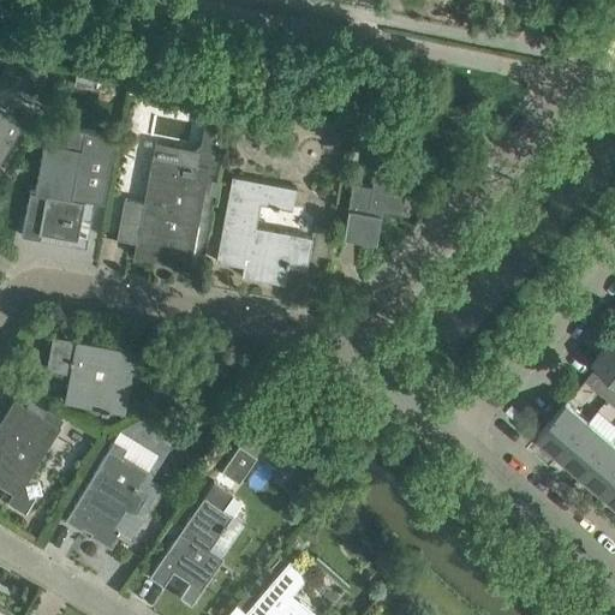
[(27,65),(23,78),(41,82),(45,69),(27,65)]
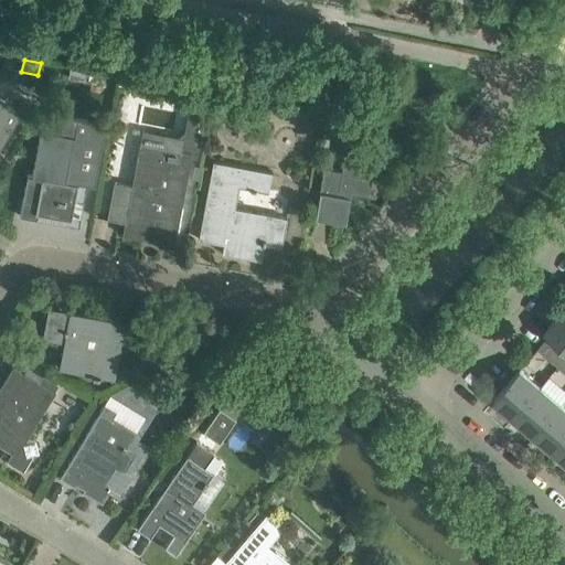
[(67,76),(85,80),(87,68),(70,65),(67,76)]
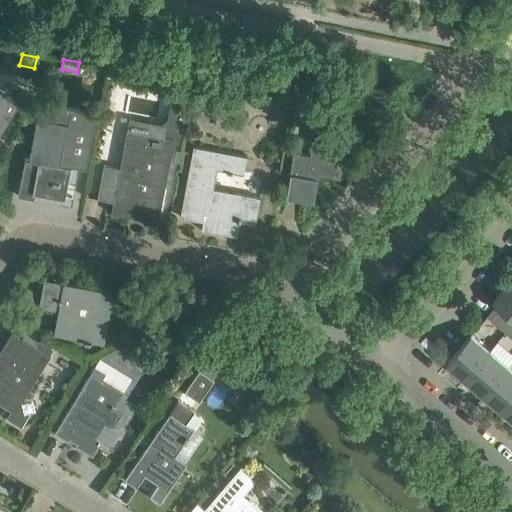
[(163,78),(160,93),(172,96),(169,112),(167,125),(166,132),(180,134),(189,83),(163,78)]
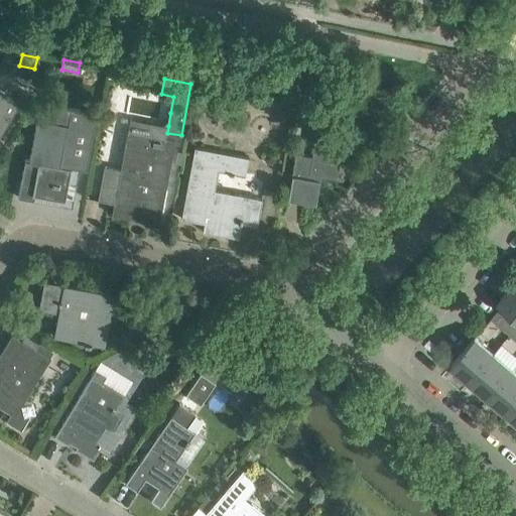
[(0,134),(20,102),(0,89),(0,134)]
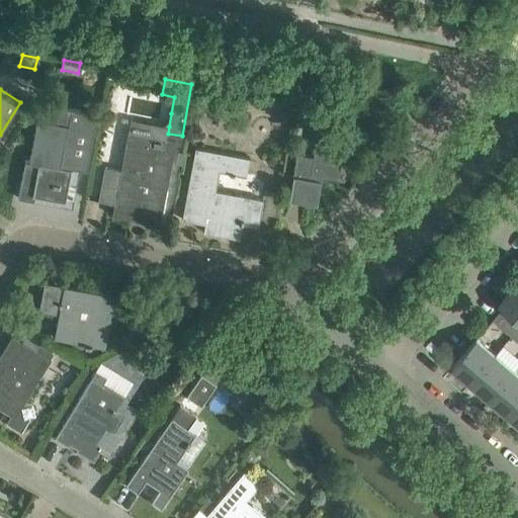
[(24,160),(17,197),(31,200),(32,195),(65,200),(68,183),(68,180),(77,181),(79,169),(86,171),(97,113),(69,108),(66,124),(36,118),(28,160),(24,160)]
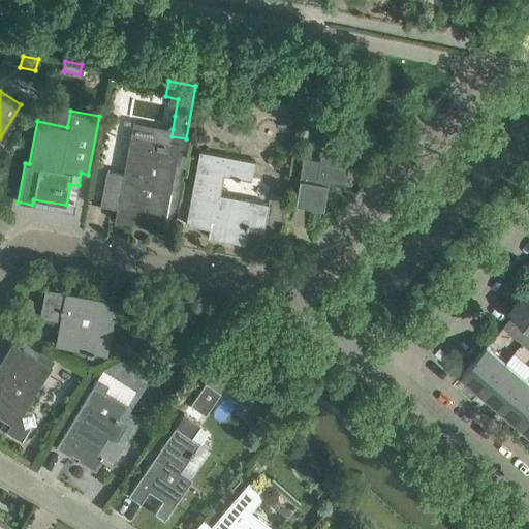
[(122,173),(105,169),(99,205),(116,208),(115,213),(117,213),(117,212),(141,216),(138,224),(162,228),(178,143),(130,133),(122,173)]
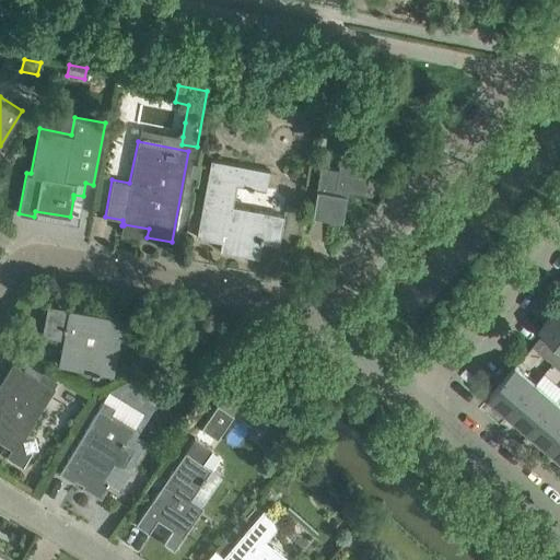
[(341,220),(347,189),(364,193),(368,174),(375,175),(378,156),(371,154),(372,151),(341,146),(338,168),(321,165),(312,216),(341,220)]
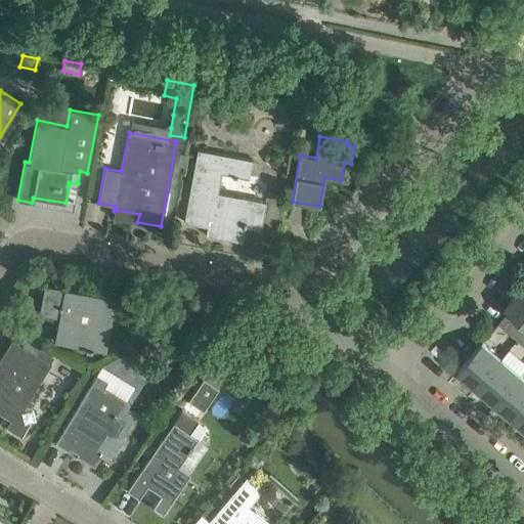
[(248,177),(251,160),(197,149),(183,222),(207,226),(208,220),(217,222),(215,236),(237,241),(241,225),(260,229),(265,202),(217,192),(220,172),(248,177)]
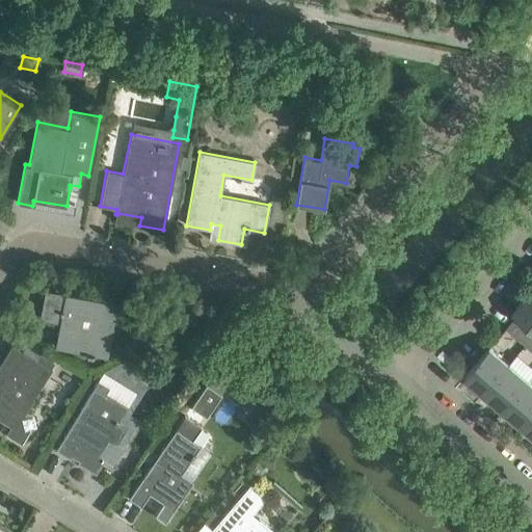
[(106,356),(116,303),(45,290),(40,318),(59,322),(55,347),(106,356)]
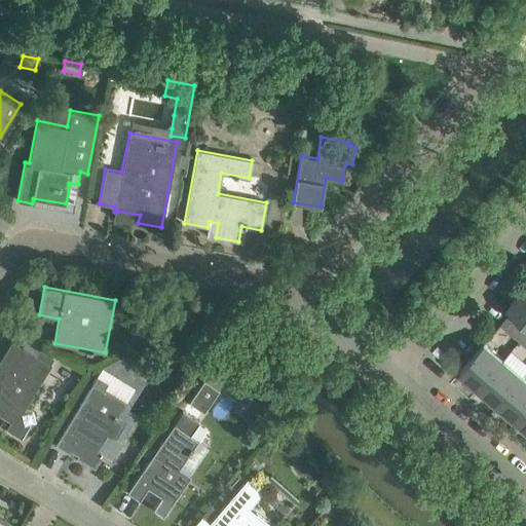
[(508,308),(525,324),(525,290),(524,289),(508,308)]
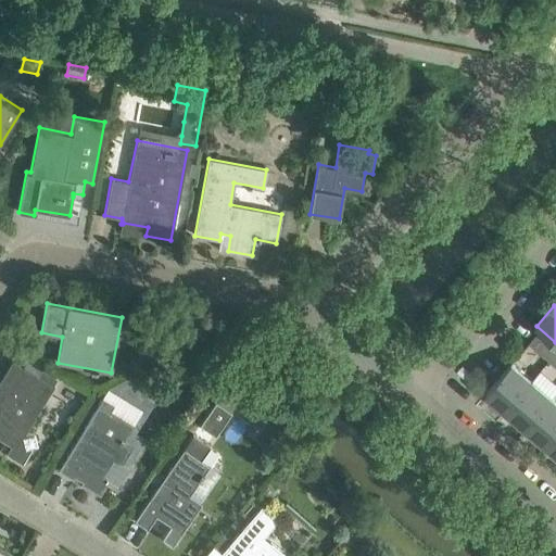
[(529,342),(530,343),(550,359),(555,352),(555,351),(536,335),(529,342)]
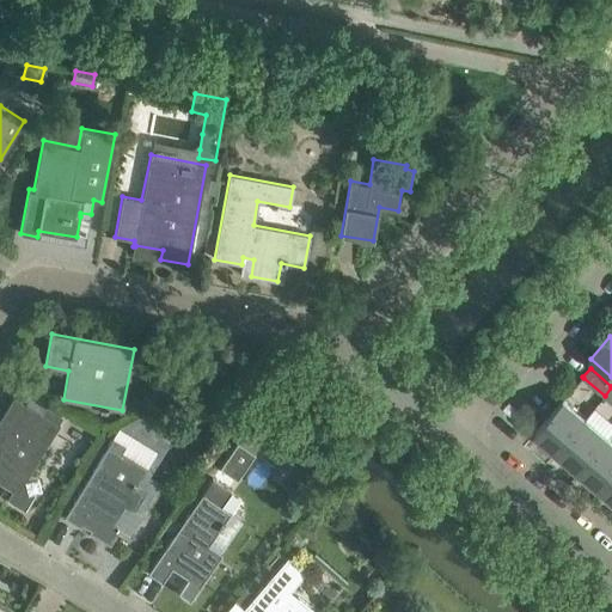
[(28,476),(60,424),(13,396),(0,417),(0,483),(11,490),(6,499),(24,510),(35,493),(37,478),(32,478),(28,476)]
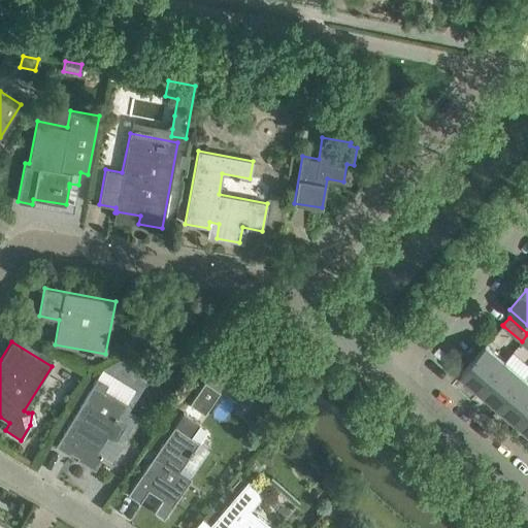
[(481,390),(505,361),(487,344),(462,373),(481,390)]
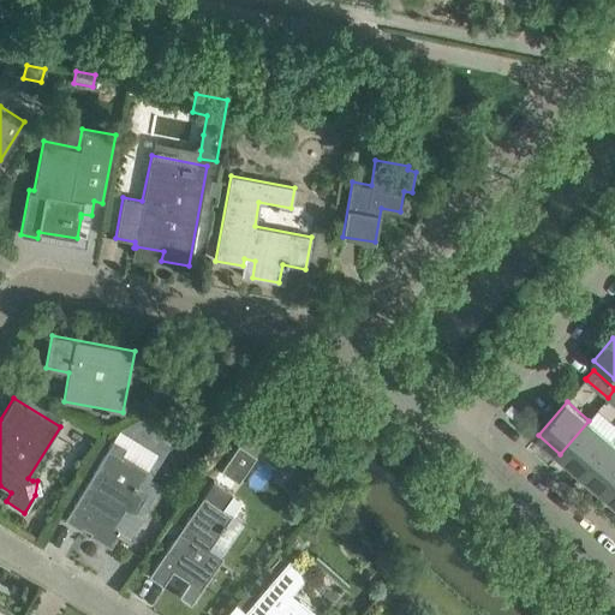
[(583,472),(611,439),(589,421),(560,454),(583,472)]
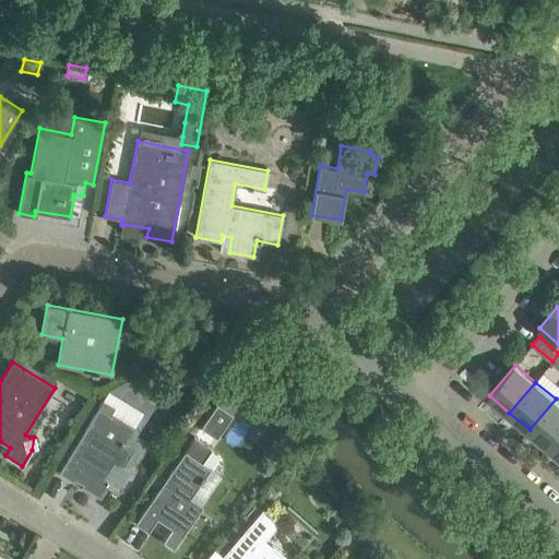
[(99,406),(58,472),(73,480),(74,478),(86,486),(85,488),(100,497),(108,483),(118,488),(129,470),(120,464),(130,449),(123,444),(134,428),(143,413),(108,391),(99,406)]
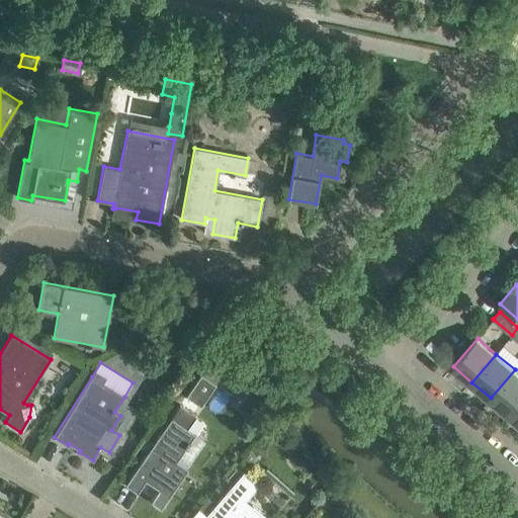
[(509,414),(517,403),(517,372),(515,369),(491,398),(509,414)]
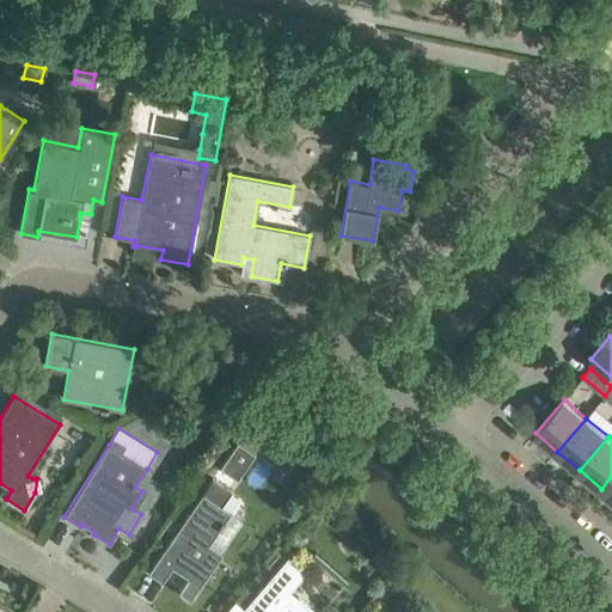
[(237,441),(219,467),(237,479),(255,453),(237,441)]
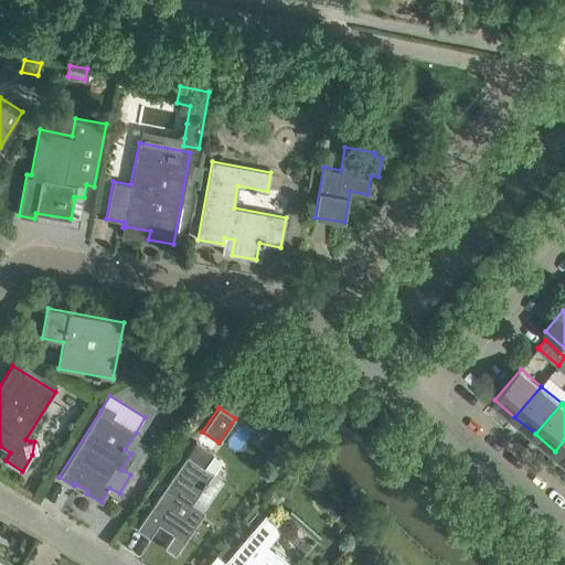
[(564,459),(564,439),(555,451),(564,459)]
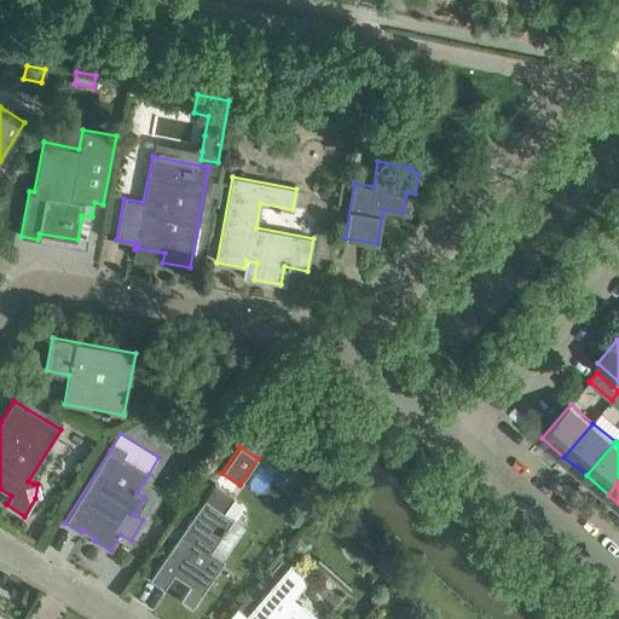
[(214,484),(149,578),(163,588),(173,573),(190,584),(180,599),(191,607),(202,593),(224,560),(209,549),(232,518),(223,512),(232,497),(214,484)]
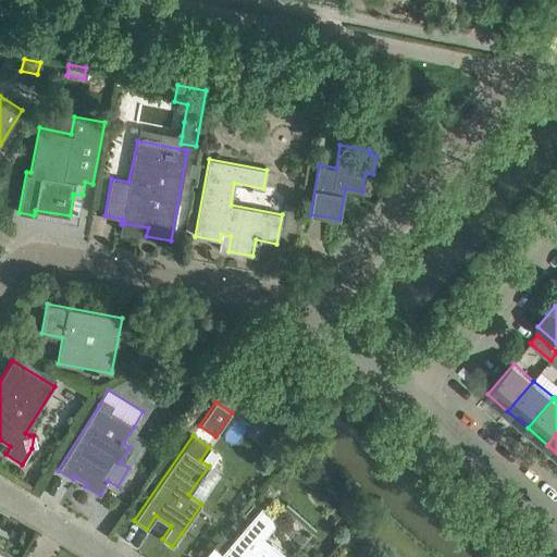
[(267,443),(260,444),(264,460),(271,458),(283,455),(282,450),(279,440),(274,441),(267,443)]
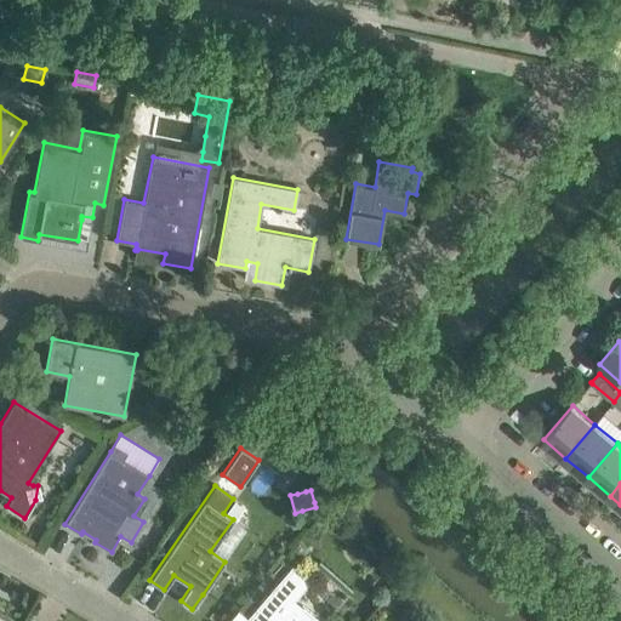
[(246,617),(238,609),(227,620),(317,620),(318,620),(294,599),(311,581),(292,565),(246,617)]
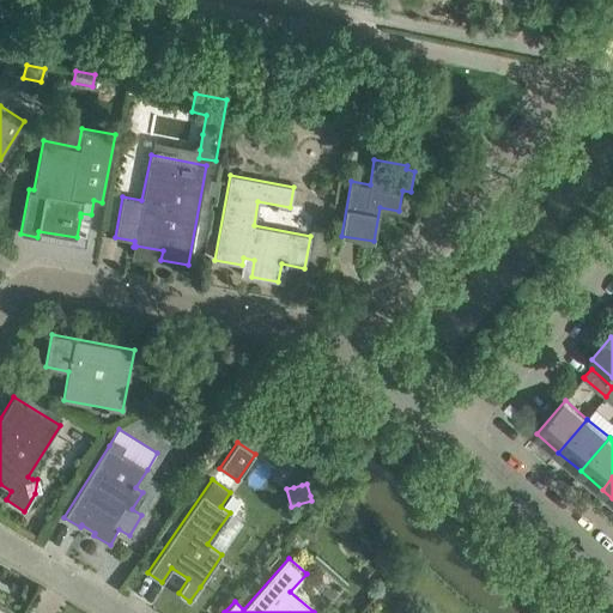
[(0,612),(12,612),(13,611),(0,602),(0,612)]
